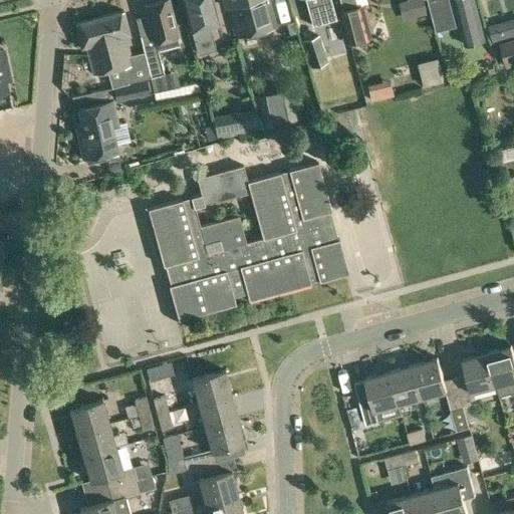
[(150,78),(154,91),(166,89),(162,73),(164,73),(157,50),(179,44),(177,35),(167,0),(165,0),(145,5),(153,33),(140,36),(144,52),(150,78)]
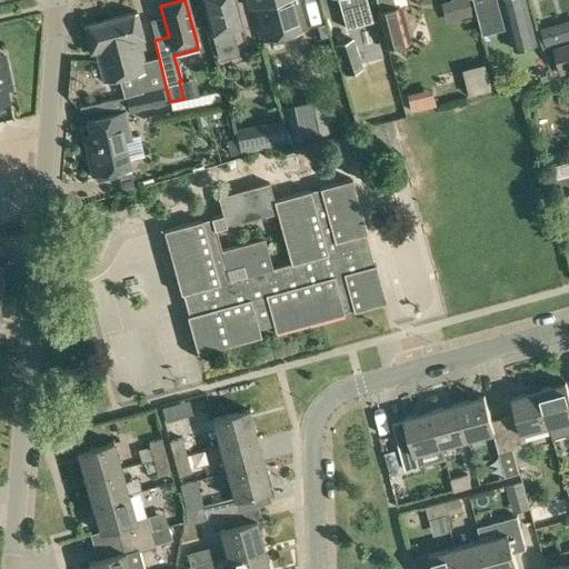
[(237,53),(229,27),(240,23),(233,0),(201,0),(210,31),(212,31),(219,59),(237,53)]
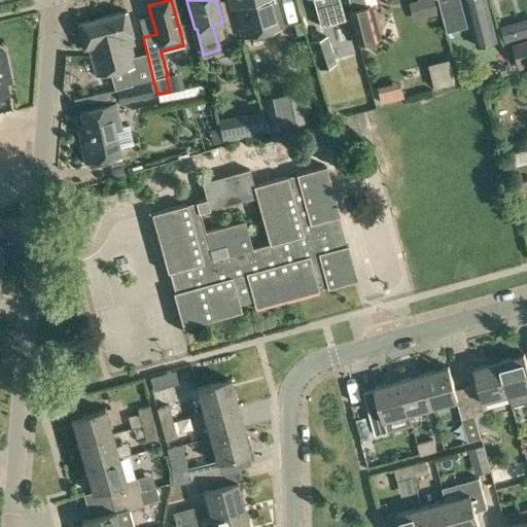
[(234,7),(242,36),(281,26),(274,0),(229,0),(232,7),(234,7)]
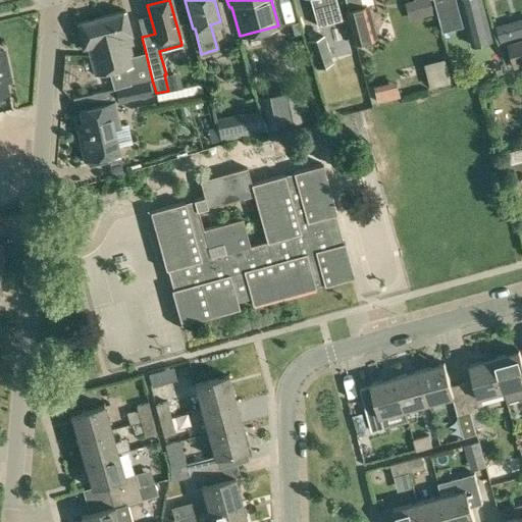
[(310,0),(311,2),(314,16),(315,16),(318,25),(342,18),(335,0),(310,0)]
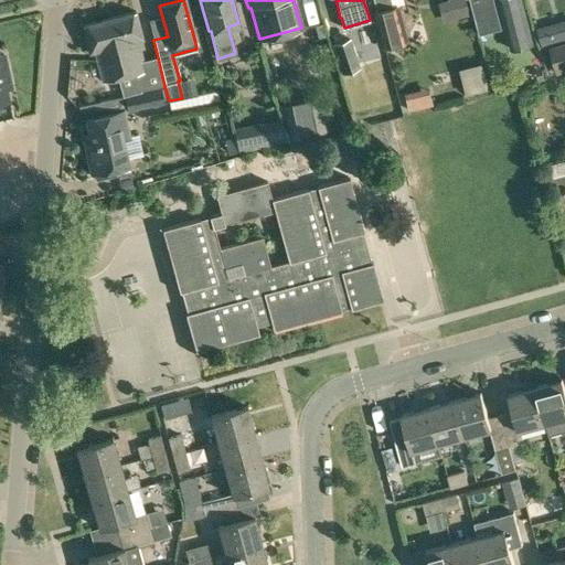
[(372,0),(375,11),(373,12),(382,46),(407,41),(398,3),(388,7),(386,0),(372,0)]
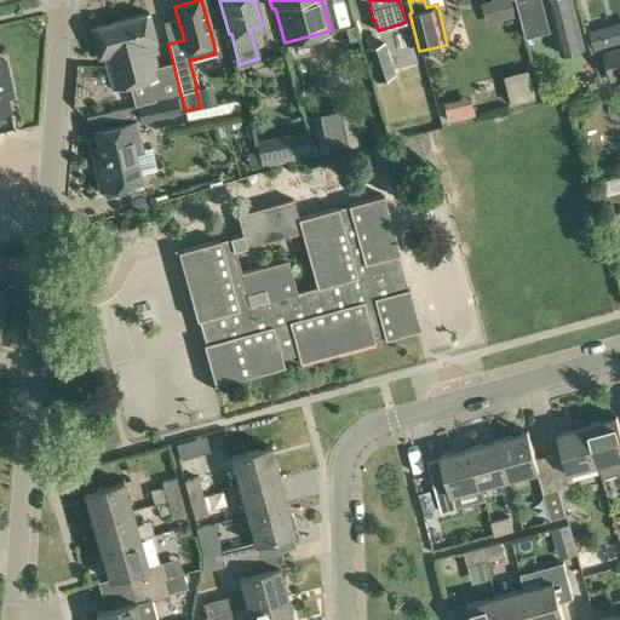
[(546,0),(561,55),(586,47),(574,0),(546,0)]
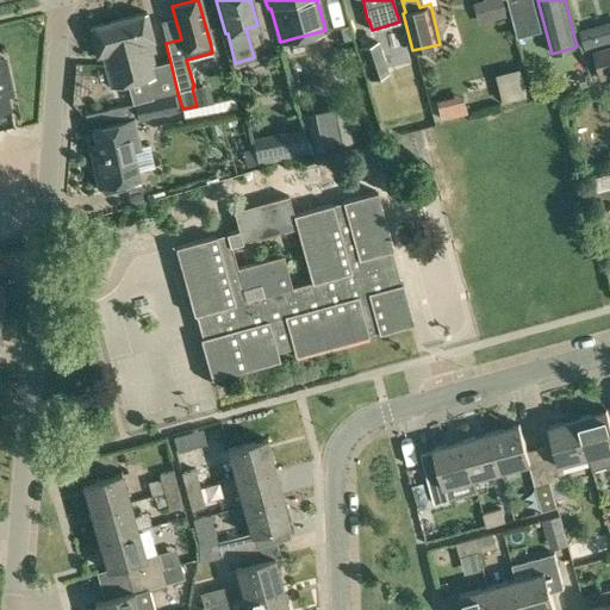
[(178,93),(170,62),(153,67),(147,43),(154,42),(145,13),(88,27),(95,57),(101,56),(110,89),(145,80),(150,99),(178,93)]
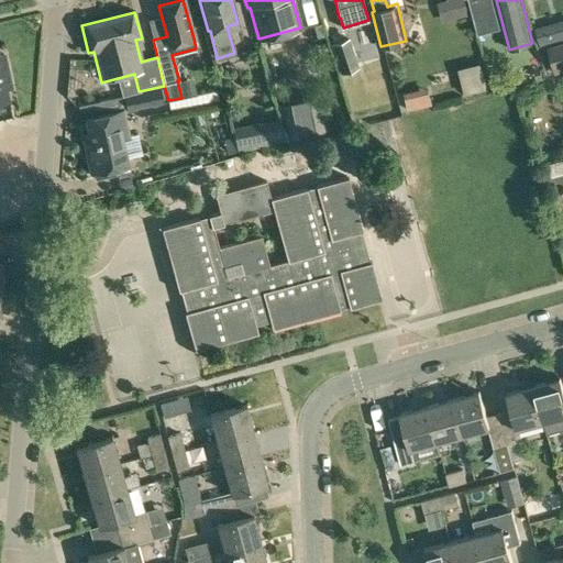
[(562,39),(562,18),(534,26),(540,45),(562,39)]
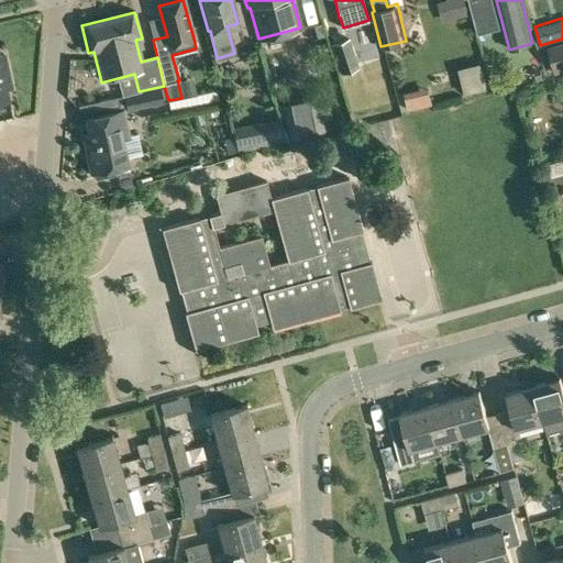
[(341,74),(359,67),(349,37),(330,43),(341,74)]
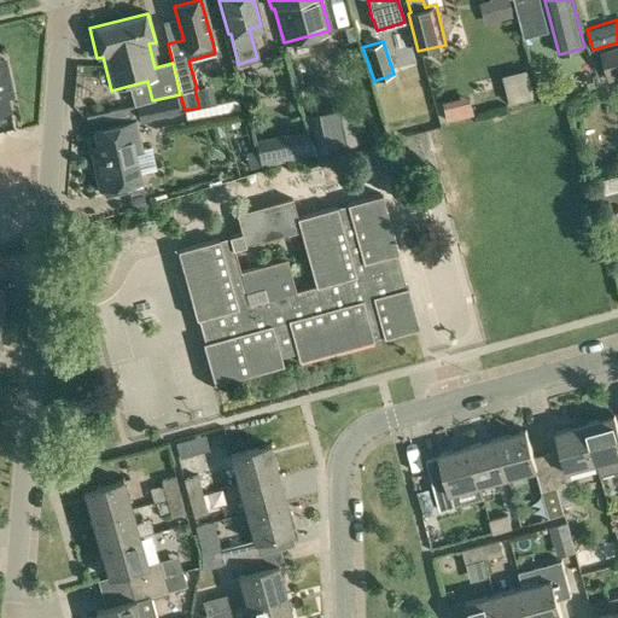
[(617,47),(602,52),(610,79),(617,75),(617,47)]
